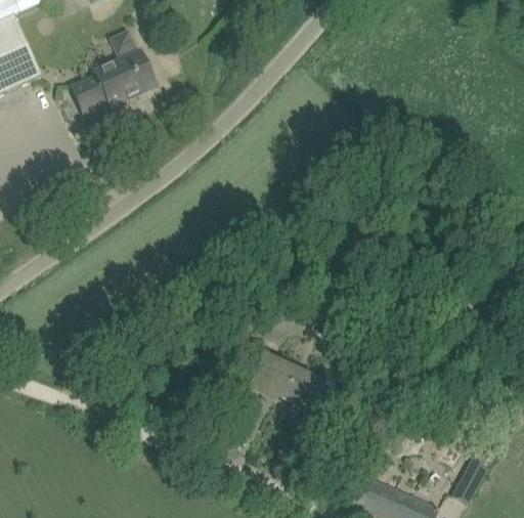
[(0,0),(0,92),(35,77),(41,74),(33,55),(14,14),(19,12),(45,0),(0,0)]
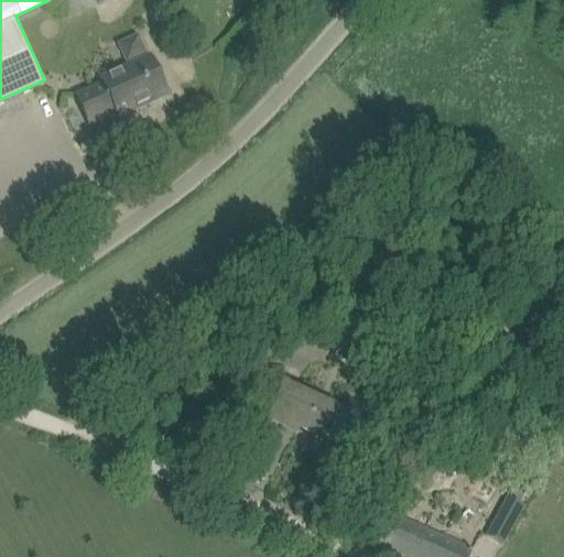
[(118,113),(140,102),(139,99),(147,96),(148,99),(169,90),(151,52),(145,54),(143,50),(145,50),(137,32),(120,40),(128,57),(129,56),(131,61),(100,74),(102,79),(76,91),(89,120),(116,108),(118,113)]
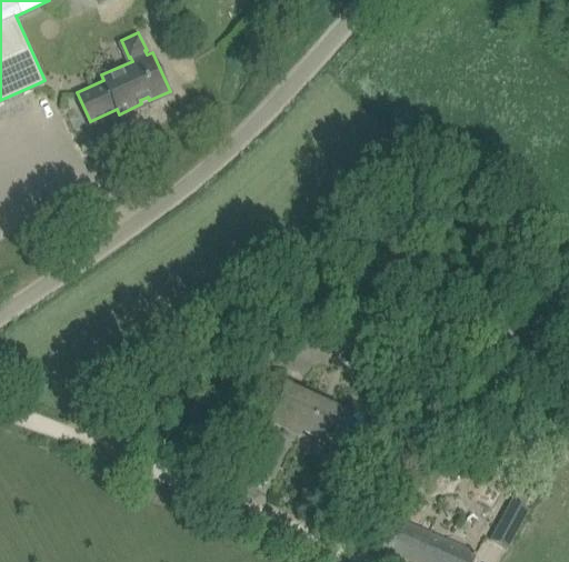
[(313,308),(297,311),(298,322),(316,320),(313,308)]
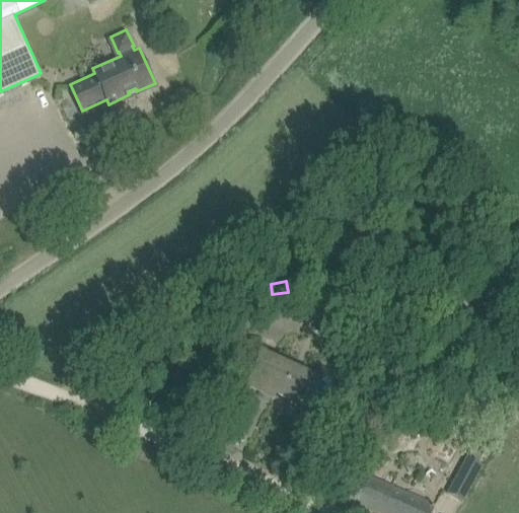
[(266,384),(297,397),(309,370),(262,350),(247,381),(265,388),(266,384)]
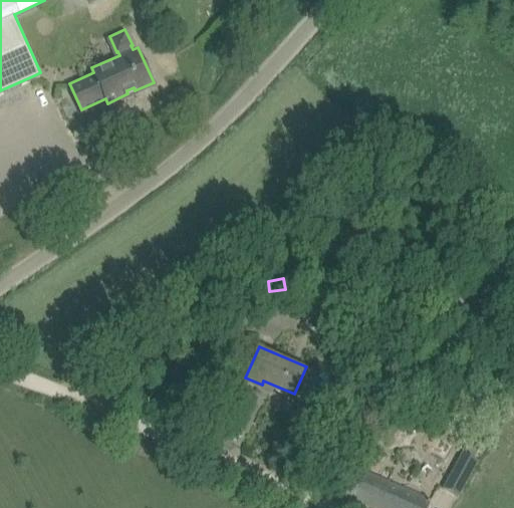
[(458,492),(477,458),(473,456),(480,443),(470,438),(463,450),(462,450),(444,484),(458,492)]
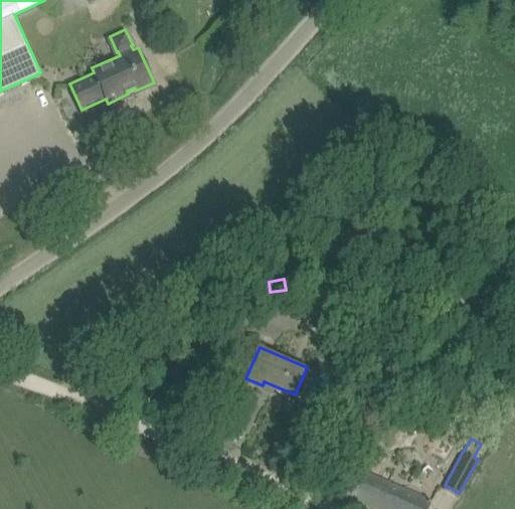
[(338,487),(387,508),(426,508),(433,497),(350,461),(338,487)]
